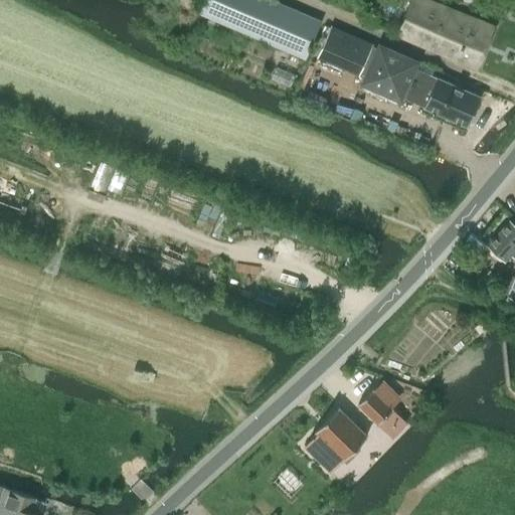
[(304,58),(320,21),(272,0),(205,0),(200,14),(304,58)]
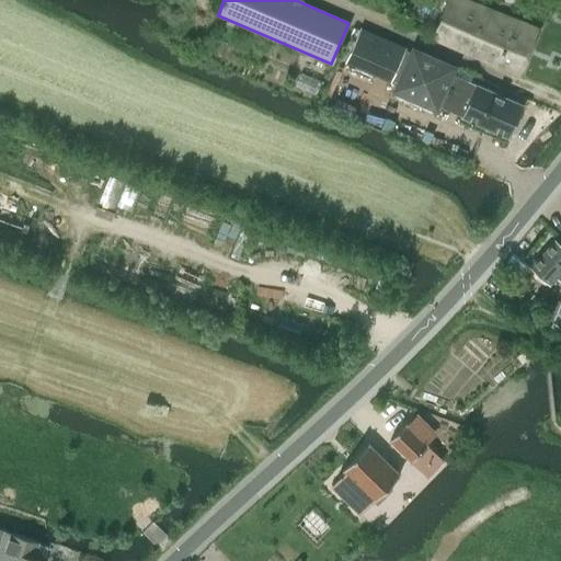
[(465,0),(447,0),(432,37),(519,75),(537,29),(465,0)]
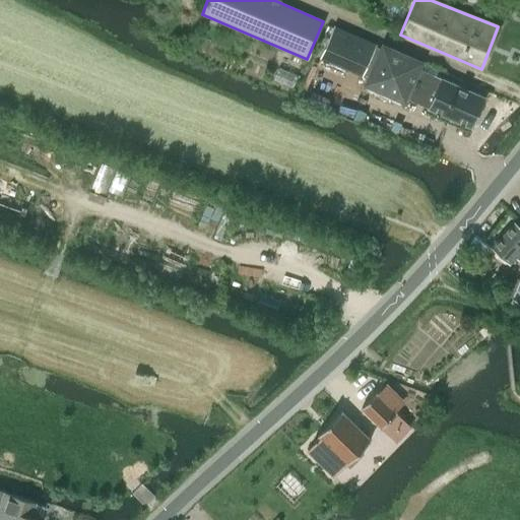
[(368,74),(363,85),(405,104),(424,61),(382,42),(379,48),(376,46),(377,44),(334,24),(319,58),(362,77),(364,73),(368,74)]
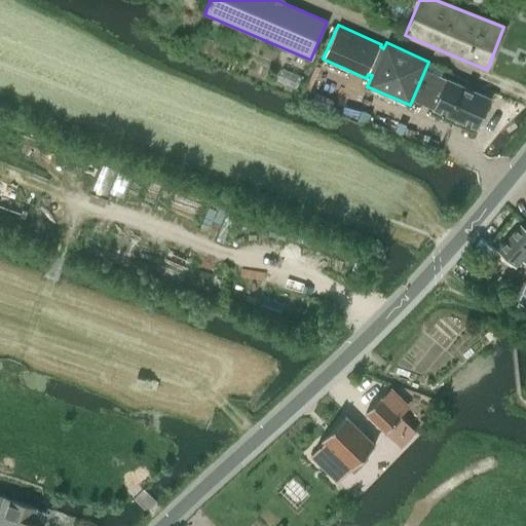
[(434,103),(430,109),(477,129),(479,123),(491,98),(446,76),(434,103)]
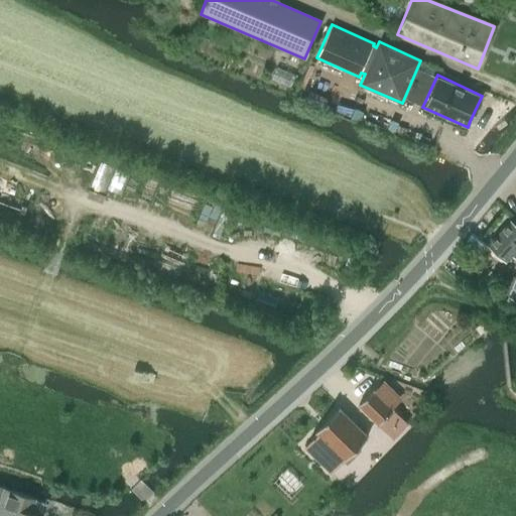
[(515,226),(510,221),(489,245),(506,260),(513,252),(515,254),(515,226)]
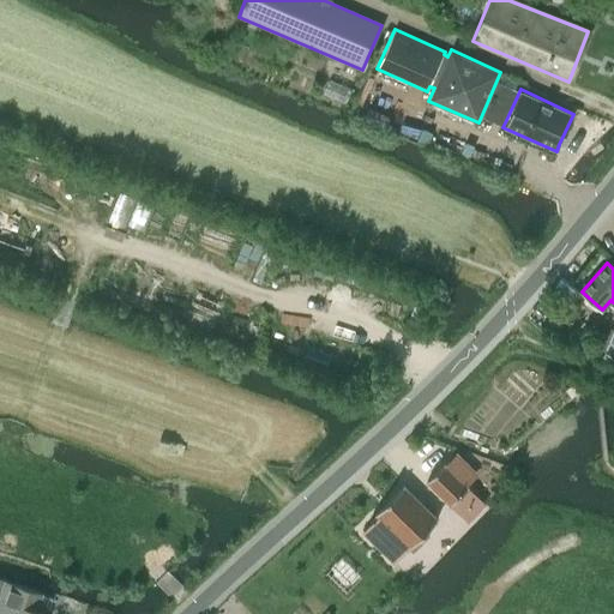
[(441,464),(426,481),(450,504),(465,488),(441,464)]
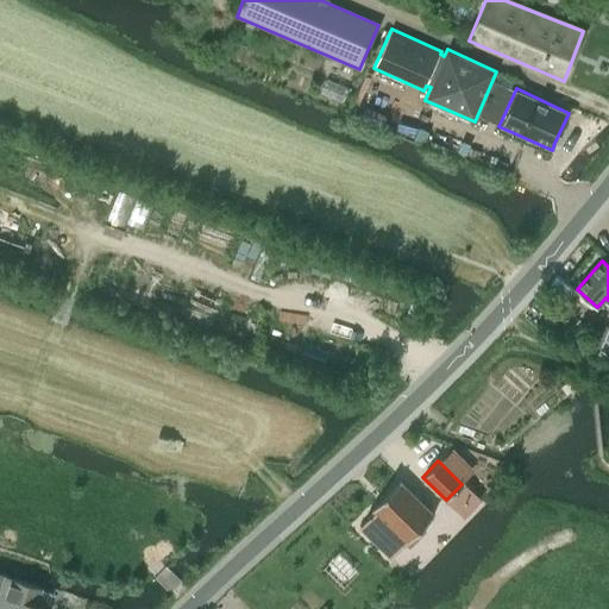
[(434,513),(400,479),(370,510),(374,513),(359,528),(390,558),(405,544),(409,548),(427,529),(422,525),(434,513)]
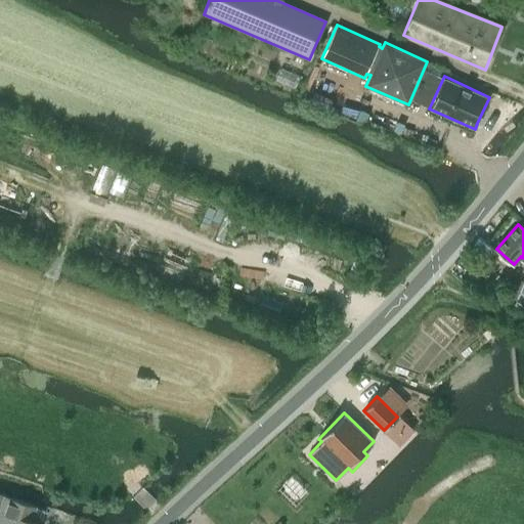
[(40,523),(32,521),(36,507),(5,496),(0,512),(0,523),(40,523)]
